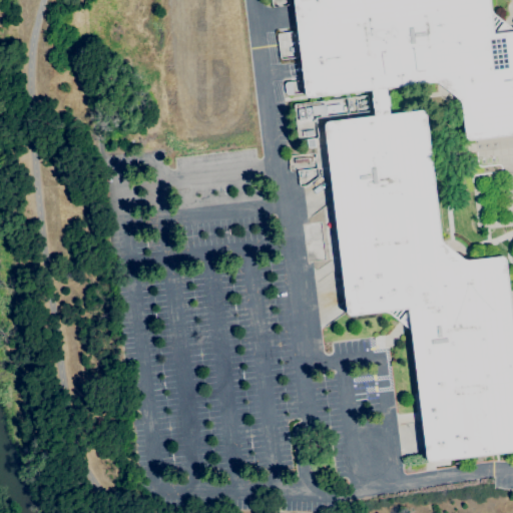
[(512,28),(512,135),(471,141),(469,140),(468,140),(466,138),(466,136),(461,103),(460,101),(458,98),(439,83),(436,82),(433,82),(387,88),(372,90),(309,97),(308,97),(307,96),(306,95),(306,94),(294,0),(489,0),(491,11),(512,28)]
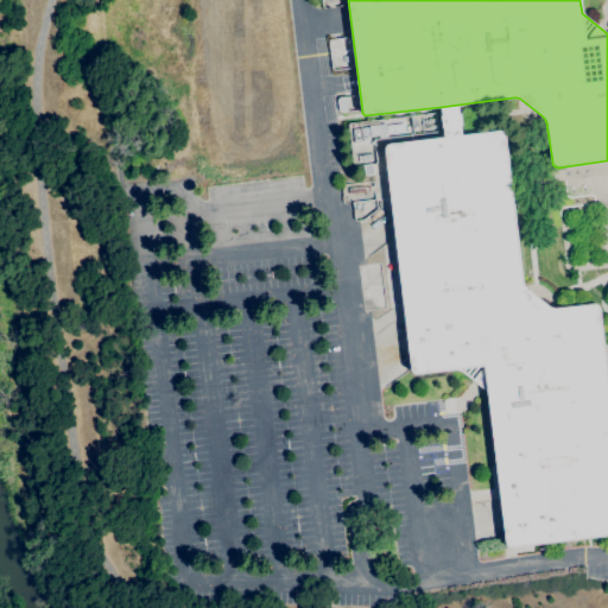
[(341,113),(339,111),(337,100),(340,97),(346,96),(347,112),(341,113)]
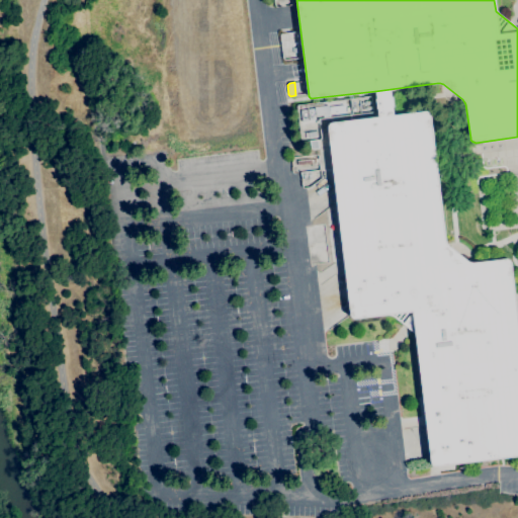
[(378,117),(377,108),(376,108),(375,99),(376,99),(375,91),(391,89),(392,97),(394,107),(393,107),(394,115),(378,117)]
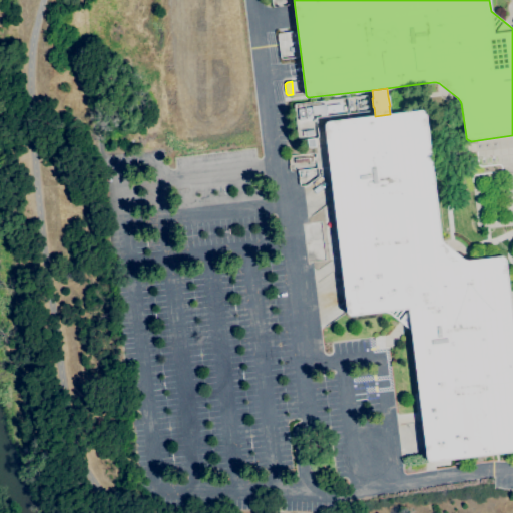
[(320,116),(320,114),(312,115),(311,106),(325,104),(326,106),(341,104),(341,110),(333,111),(333,110),(326,110),(327,115),(320,116)]
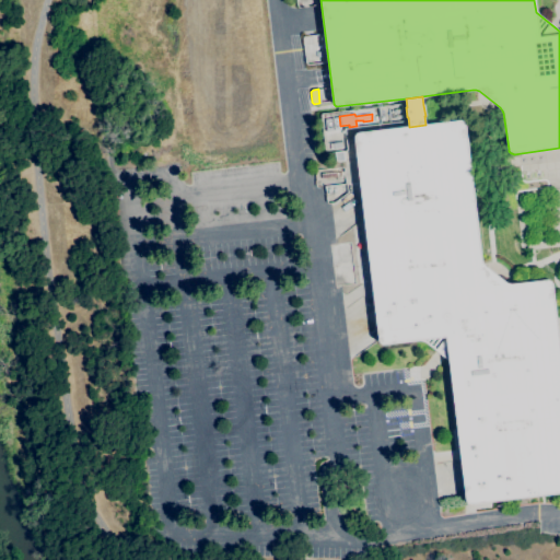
[(448,361),(423,340),(385,345),(383,345),(381,343),(378,341),(378,339),(354,138),(354,136),(356,135),(357,133),(359,132),(409,127),(426,125),(461,120),(462,120),(464,121),(465,124),(465,125),(481,259),(482,263),(486,267),(505,282),(510,284),(513,284),(546,280),(548,280),(550,281),(551,282),(552,284),(559,351),(559,494),(471,505),(469,504),(467,503),(466,502),(465,500),(459,451),(454,451),(452,430),(457,429),(448,361)]
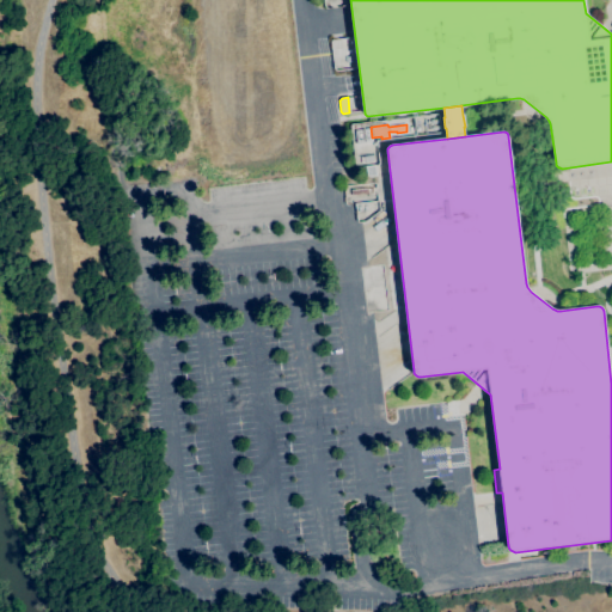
[(367,176),(366,166),(374,165),(375,175),(367,176)]
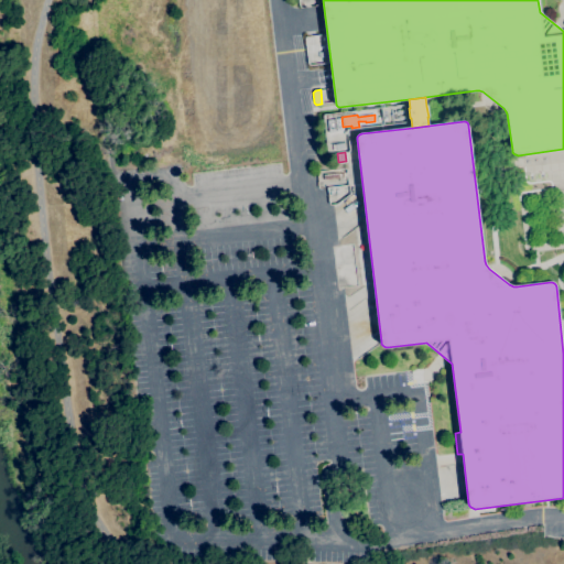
[(364,285),(361,284),(358,252),(364,247),(368,282),(366,284),(364,285)]
